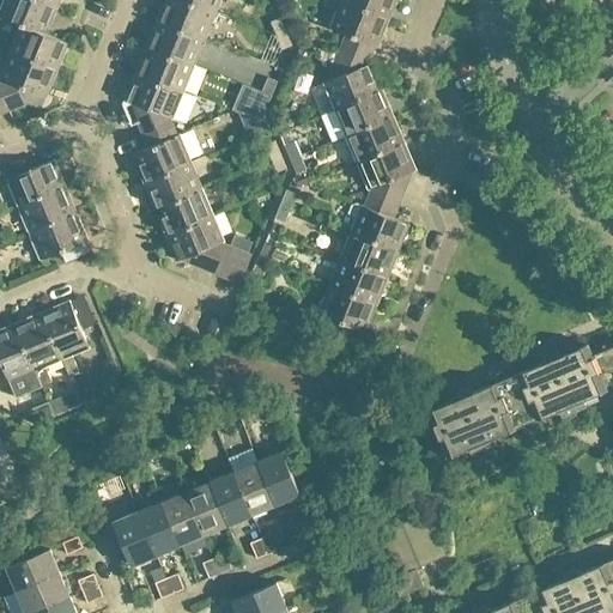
[(46,35),(56,8),(34,0),(5,0),(0,12),(0,17),(20,26),(20,25),(67,44),(46,35)]
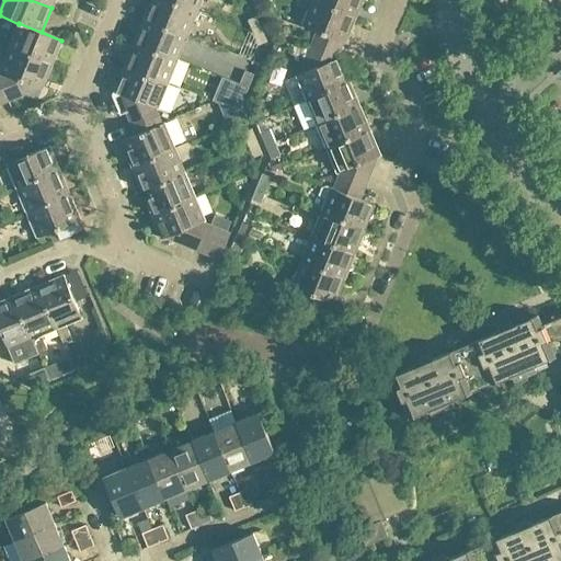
[(186,35),(196,11),(169,0),(150,0),(144,18),(186,35)]
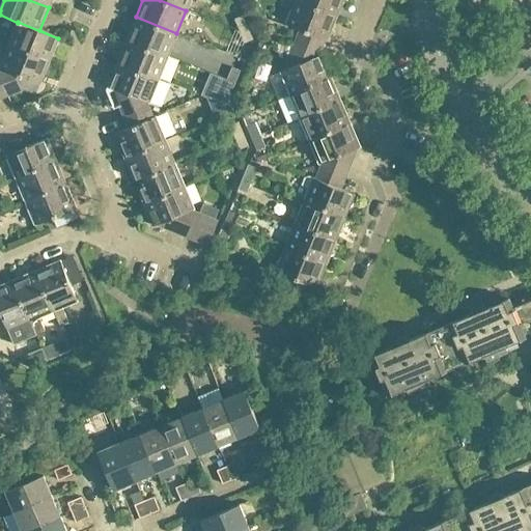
[(160,0),(186,10),(190,0),(160,0)]
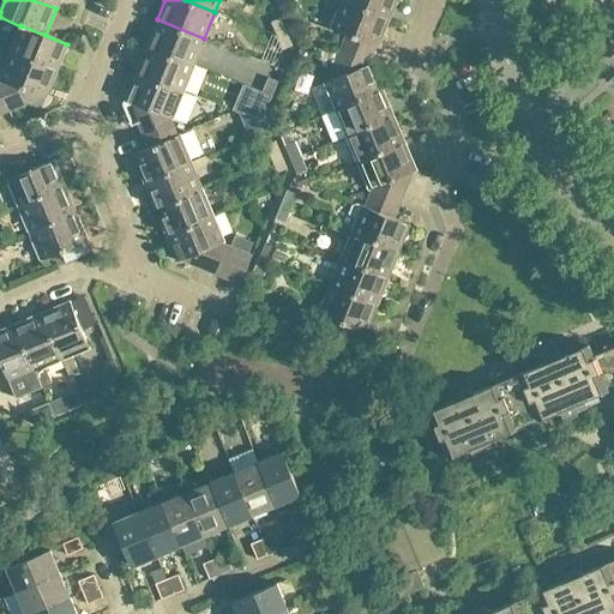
[(387,20),(395,0),(341,0),(341,1),(387,20)]
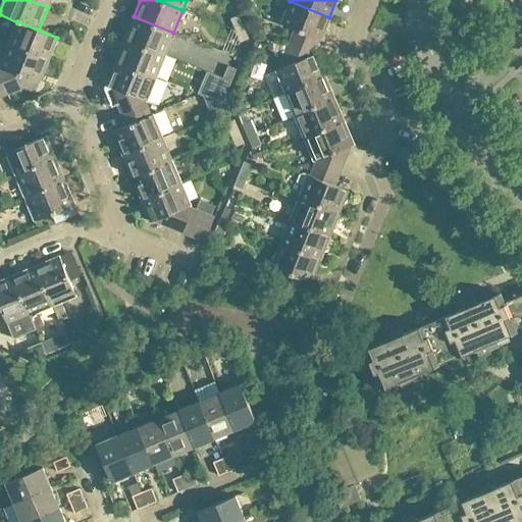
[(320,41),(329,17),(290,1),(279,24),(295,30),(290,41),(313,50),(317,40),(320,41)]
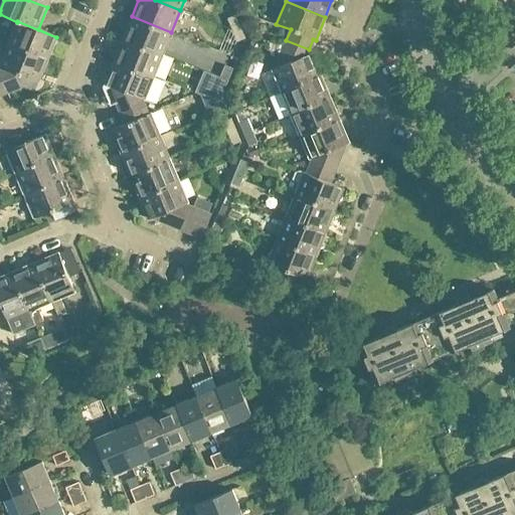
[(162,55),(171,32),(132,16),(123,39),(162,55)]
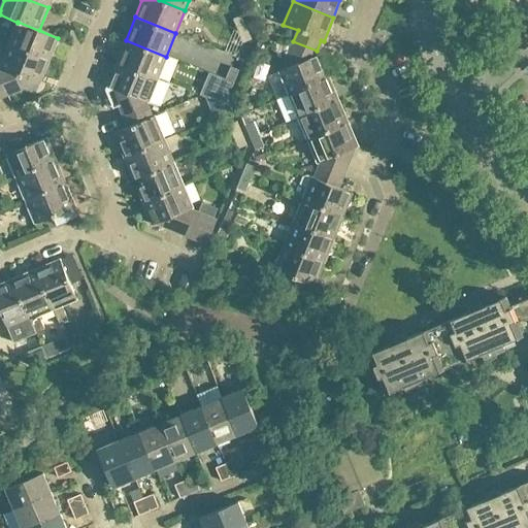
[(245,29),(240,17),(232,20),(236,32),(245,29)]
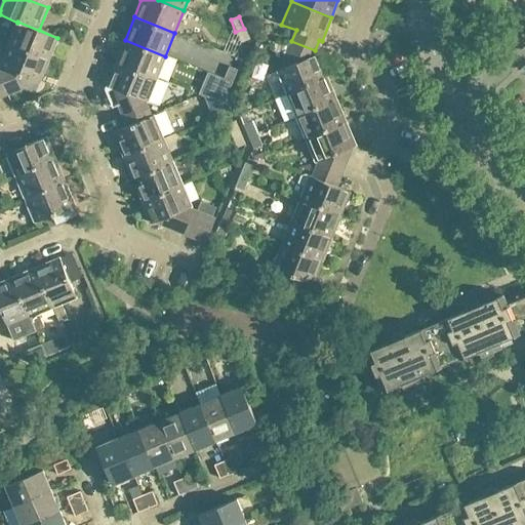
[(48,61),(57,38),(17,22),(17,23),(8,44),(48,61)]
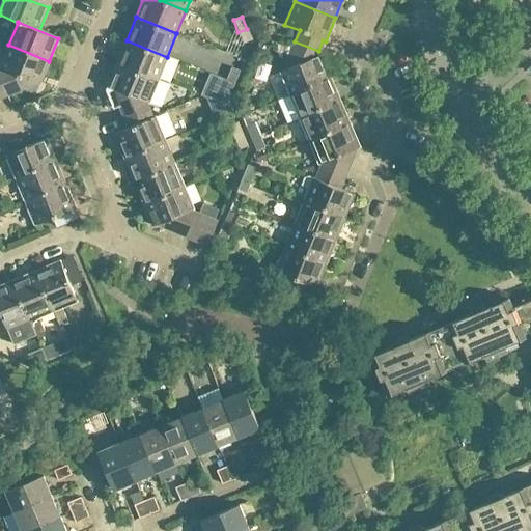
[(251,40),(247,29),(238,32),(242,45),(251,40)]
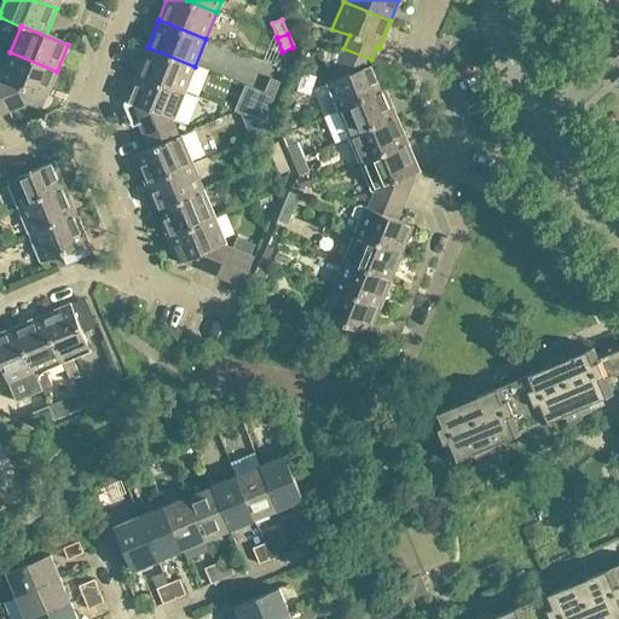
[(184,93),(195,67),(148,47),(137,74),(184,93)]
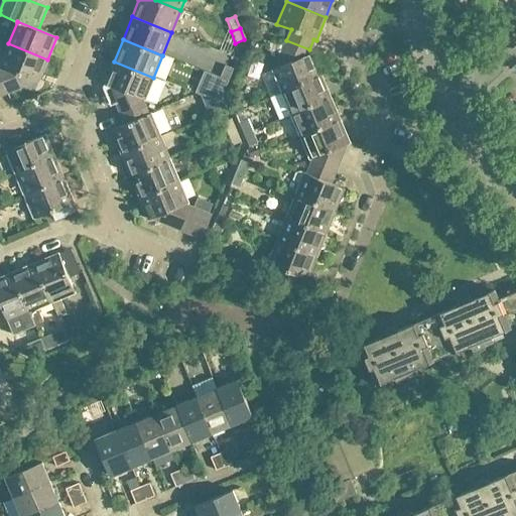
[(320,77),(310,53),(308,54),(308,53),(309,49),(286,40),(279,57),(283,66),(272,70),(281,93),(320,77)]
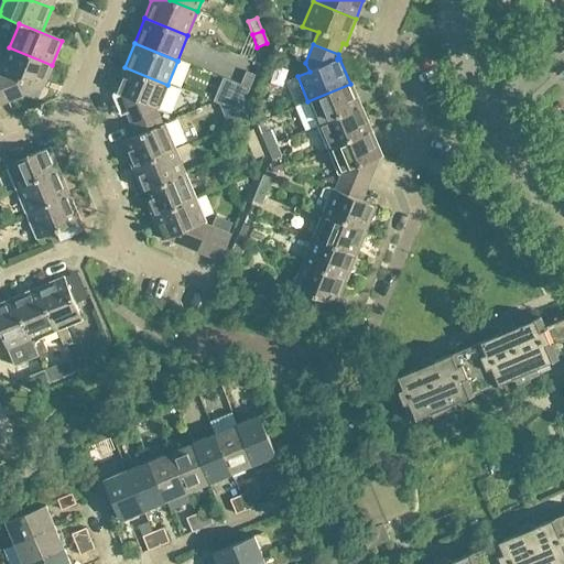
[(25,94),(29,86),(42,90),(52,65),(9,47),(0,68),(0,73),(1,74),(0,75),(0,84),(7,101),(25,94)]
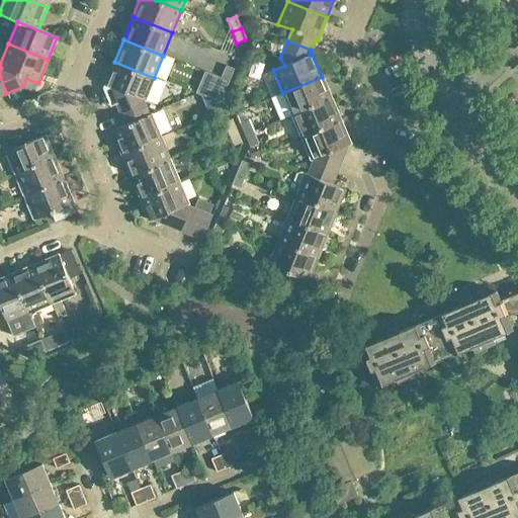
[(116,103),(120,114),(143,105),(142,101),(142,100),(145,101),(154,78),(114,62),(103,88),(110,105),(116,103)]
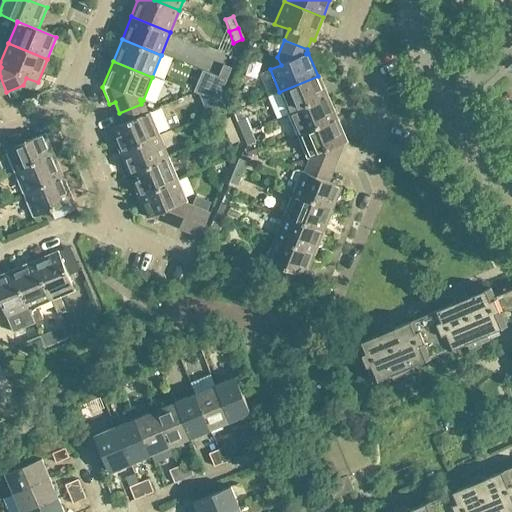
[(226,80),(230,69),(222,65),(217,77),(226,80)]
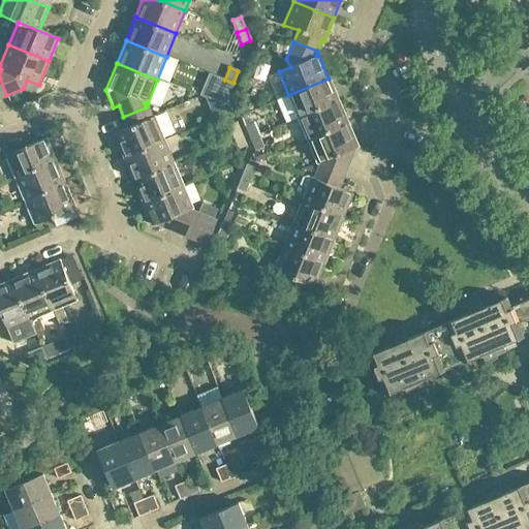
[(338,101),(329,79),(288,95),(299,118),(338,101)]
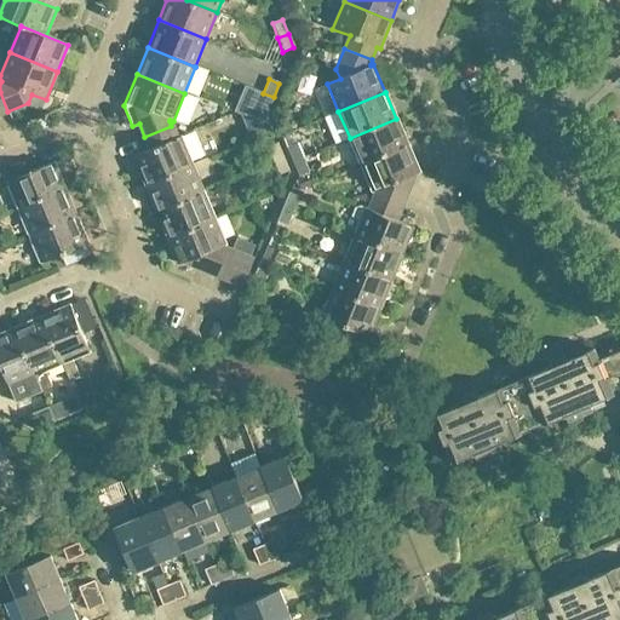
[(268,112),(274,97),(263,93),(258,108),(268,112)]
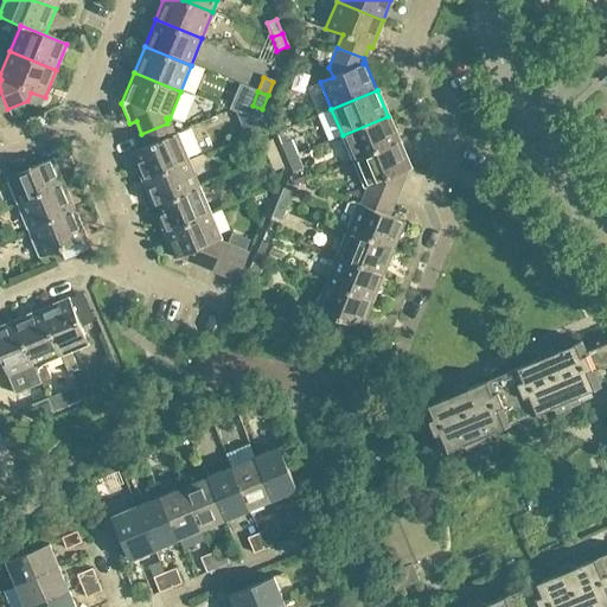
[(266,127),(262,119),(257,121),(236,113),(246,135),(266,127)]
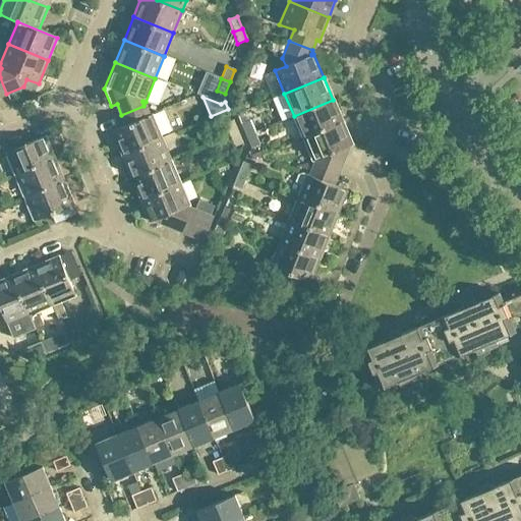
[(343,122),(333,100),(294,116),(303,138),(343,122)]
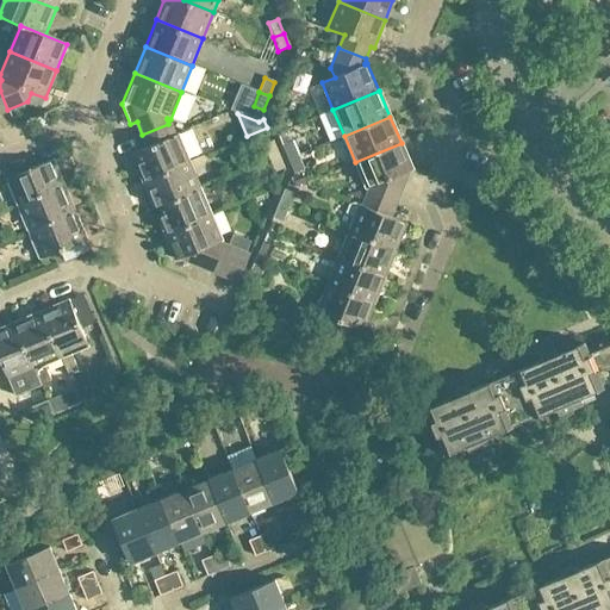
[(168,124),(142,135),(147,148),(131,154),(143,181),(190,162),(178,135),(174,136),(168,124)]
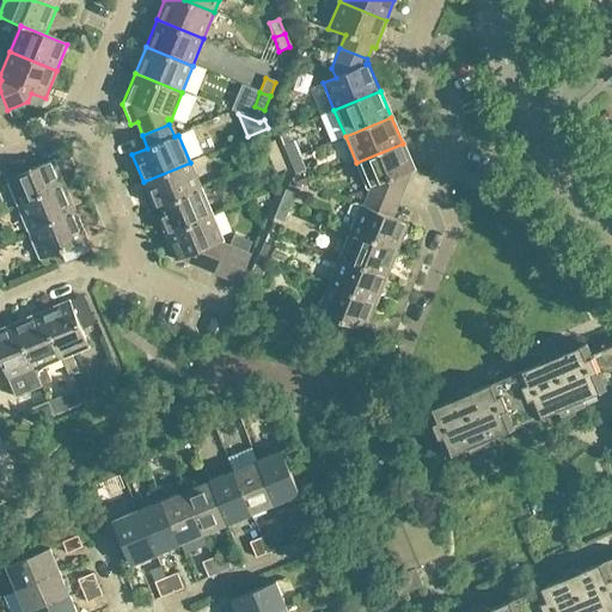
[(279,155),(274,141),(263,146),(269,160),(279,155)]
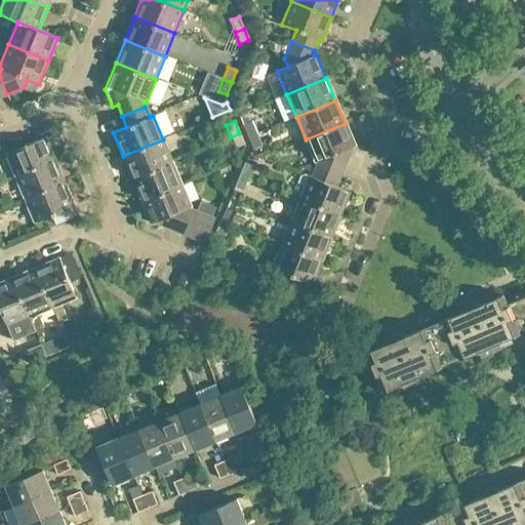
[(256,133),(251,122),(243,125),(248,137),(256,133)]
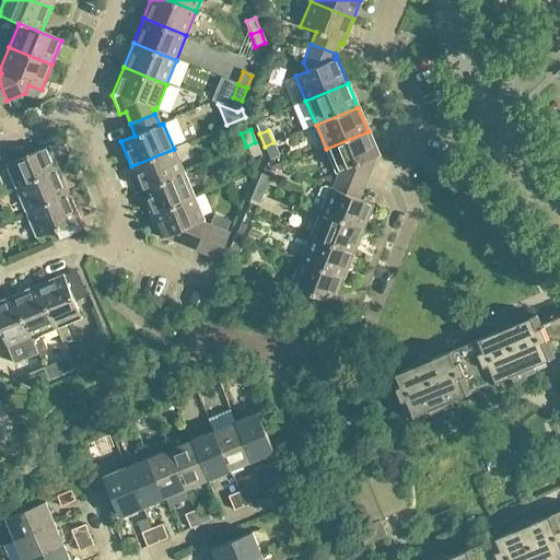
[(362,188),(370,170),(366,161),(378,156),(369,131),(326,149),(337,174),(339,173),(340,174),(338,178),(362,188)]
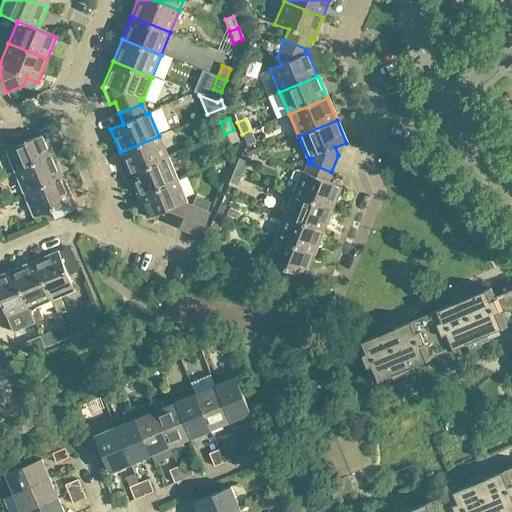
[(238,142),(233,130),(225,134),(230,145),(238,142)]
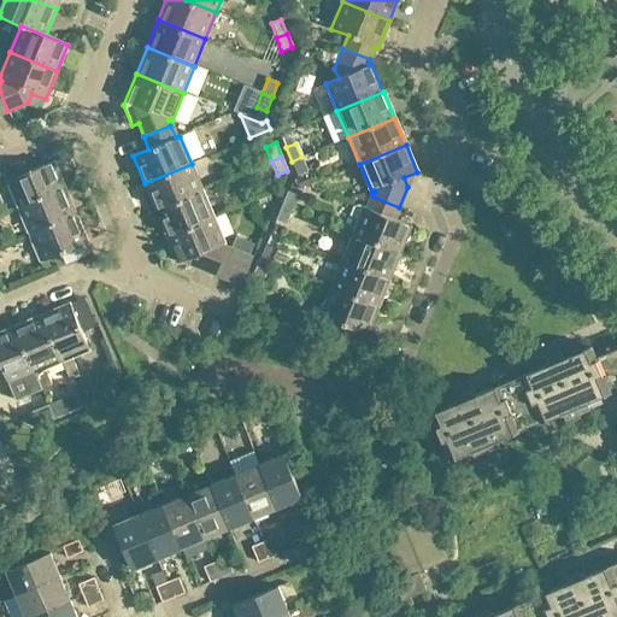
[(307,171),(301,157),(292,162),(298,175),(307,171)]
